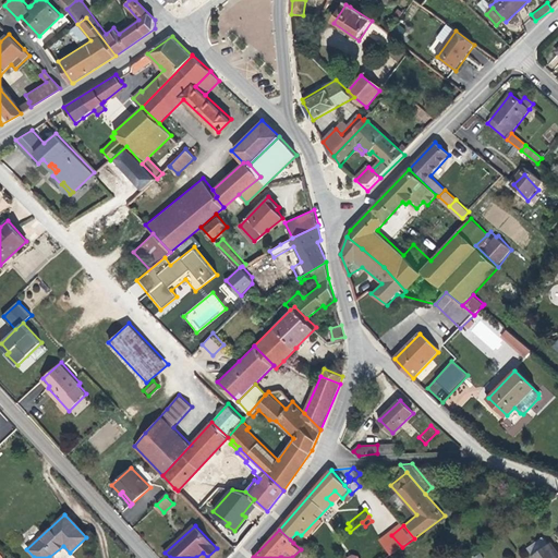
[(534,554),(550,543),(545,535),(530,546),(534,554)]
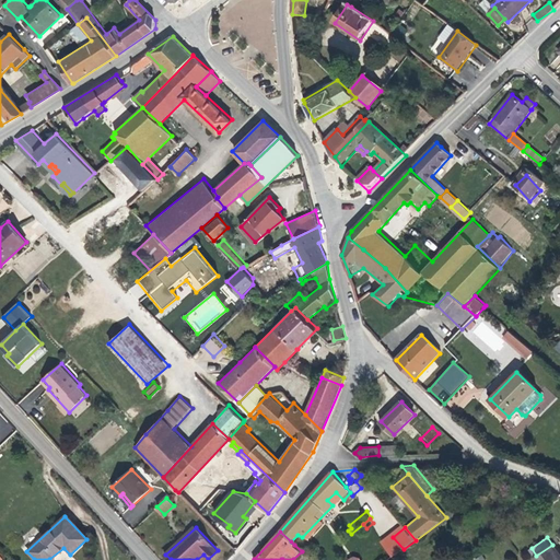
[(559,559),(559,555),(552,545),(534,558),(535,559),(559,559)]
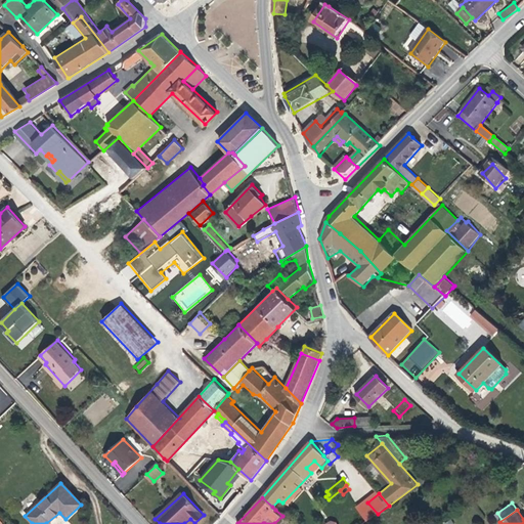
[(359,523),(365,520),(358,512),(346,522),(348,523),(359,523)]
